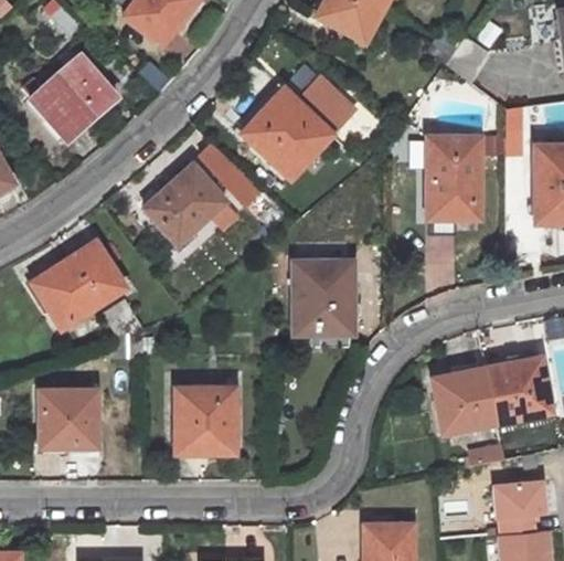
[(195,0),(134,0),(125,11),(162,43),(195,0)]
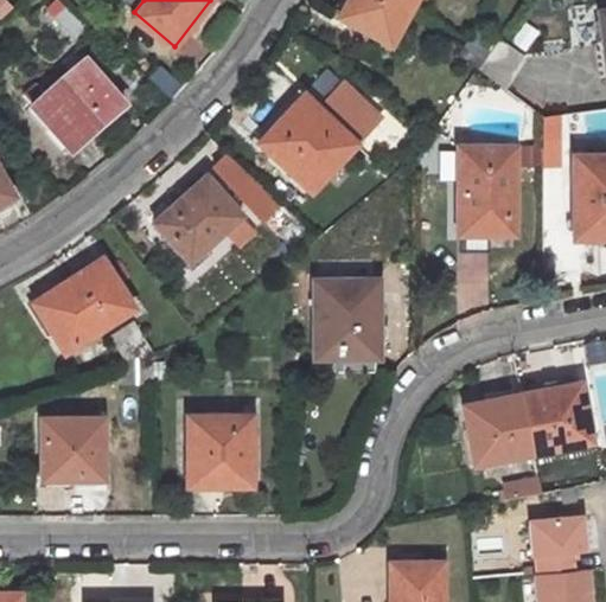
[(388,47),(414,0),(345,0),(336,18),(388,47)]
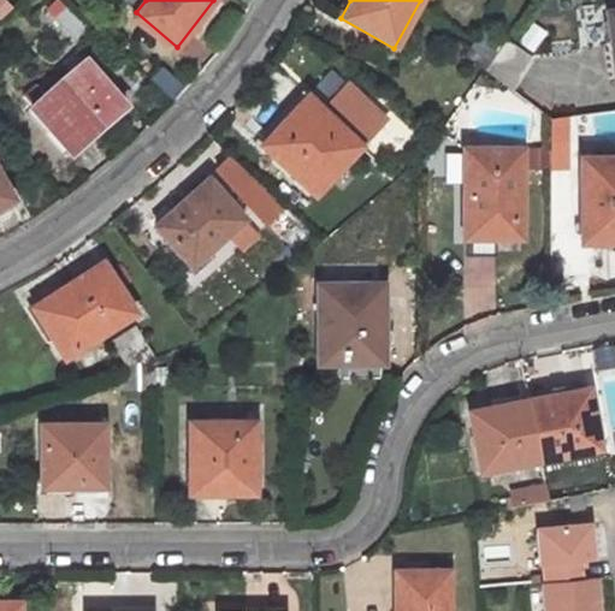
[(488,27),(466,54),(484,69),(485,67),(506,40),(488,27)]
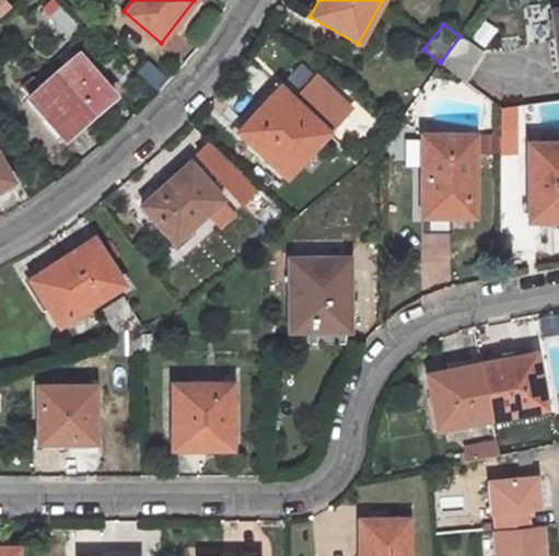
[(459,36),(441,61),(467,81),(488,50),(462,32),(459,36)]
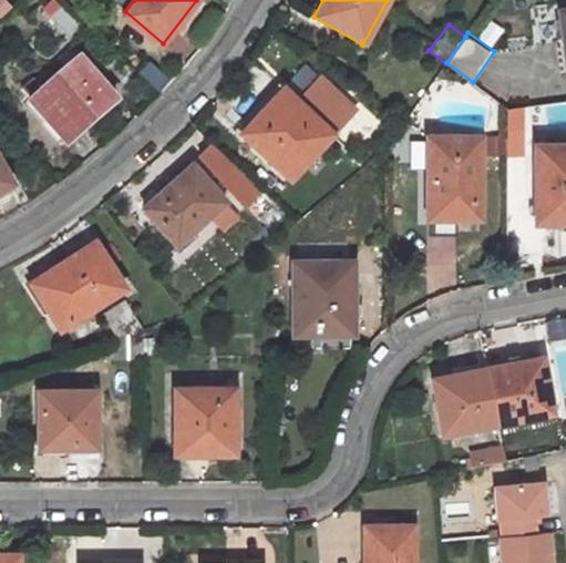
[(115,94),(80,52),(27,95),(58,133),(89,109),(93,113),(115,94)]
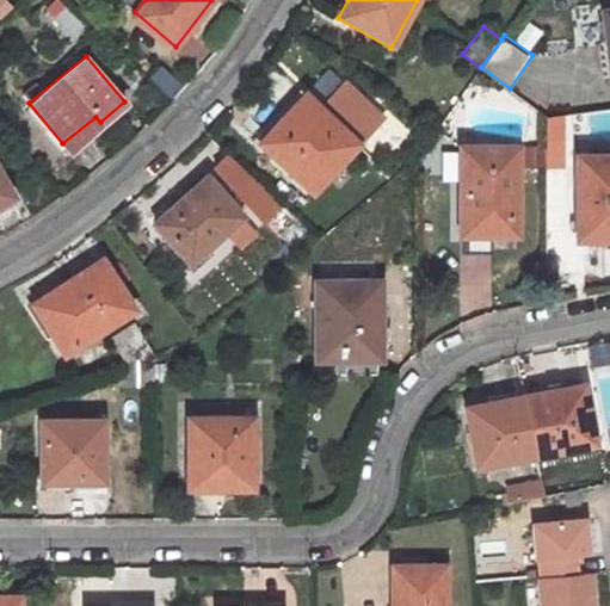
[(359,141),(302,86),(254,134),(313,190),(359,141)]
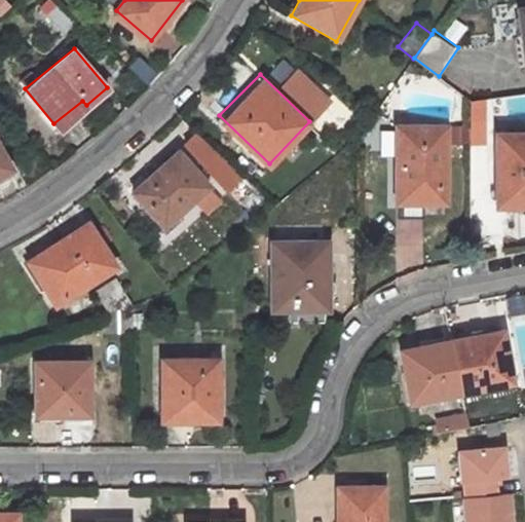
[(442,201),(446,125),(396,122),(391,198),(442,201)]
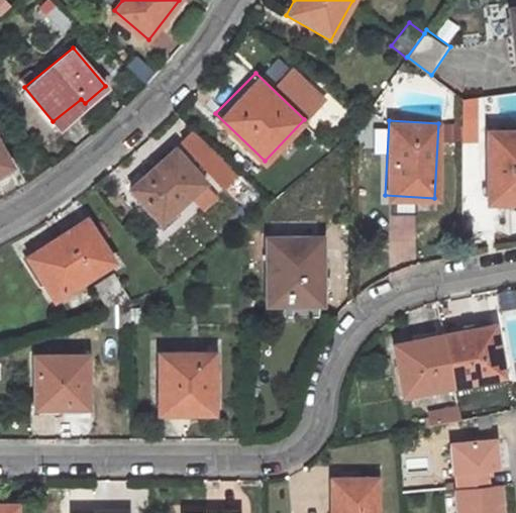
[(515,199),(515,131),(488,132),(489,203),(507,203),(507,200),(515,199)]
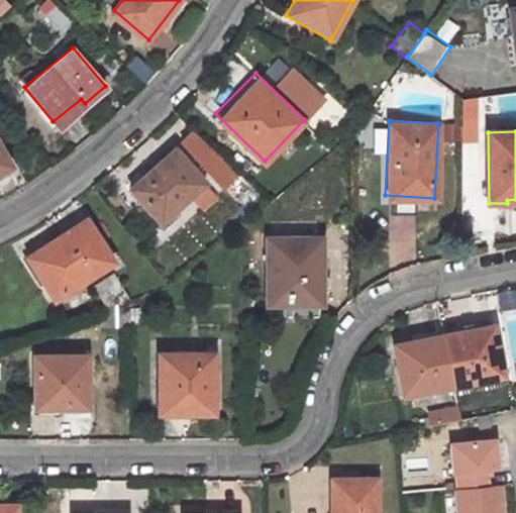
[(0,171),(10,166),(0,147),(0,171)]
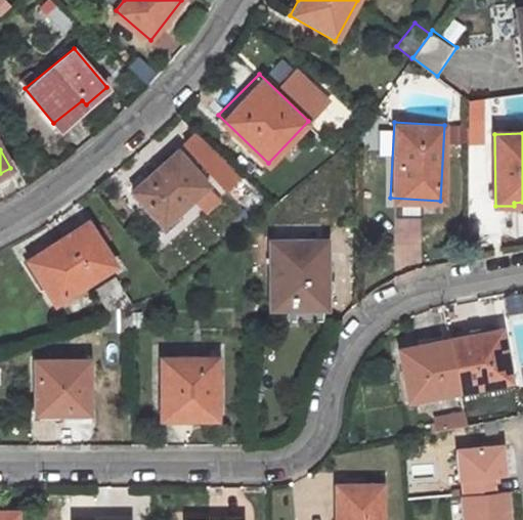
[(211,183),(179,149),(135,193),(166,228),(211,183)]
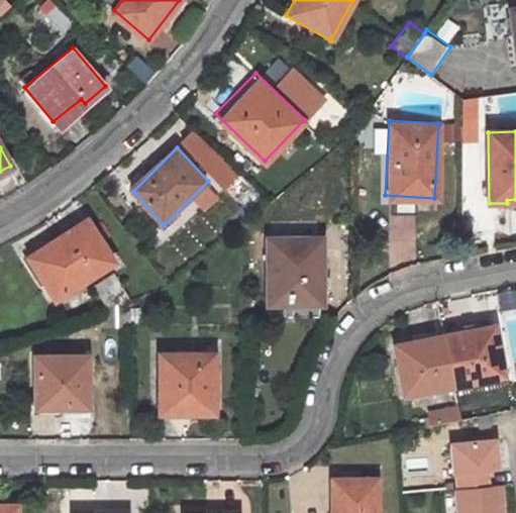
[(115,262),(88,218),(47,245),(48,247),(31,258),(59,300),(115,262)]
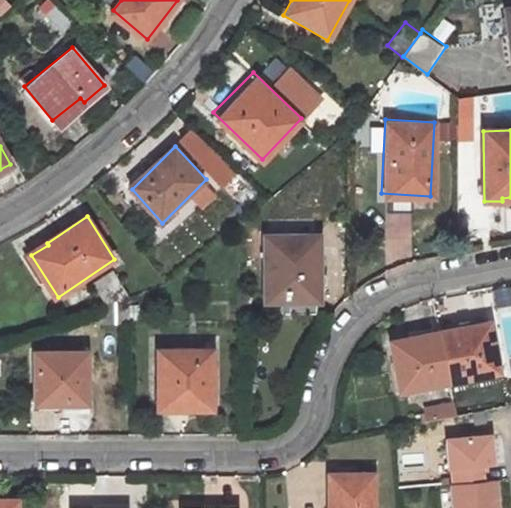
[(321,236),(266,236),(267,310),(310,309),(310,277),(321,276),(321,236)]
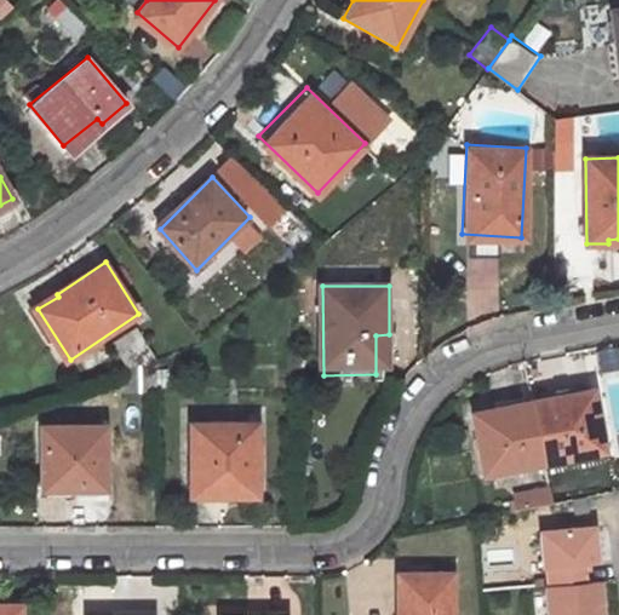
[(390,381),(389,334),(376,335),(376,374),(324,375),(324,381),(390,381)]
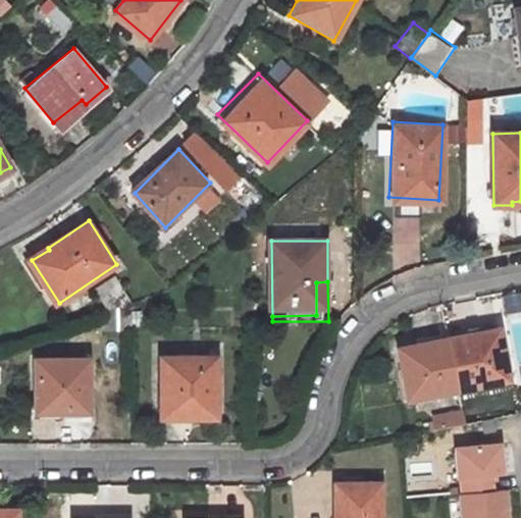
[(497,330),(398,348),(406,399),(505,382),(497,330)]
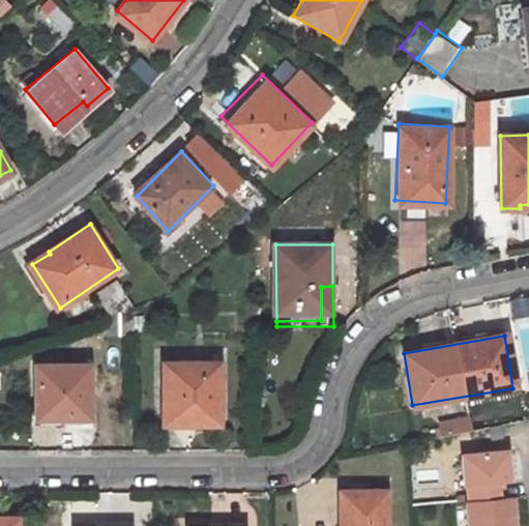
[(225,358),(168,358),(169,422),(226,421),(225,358)]
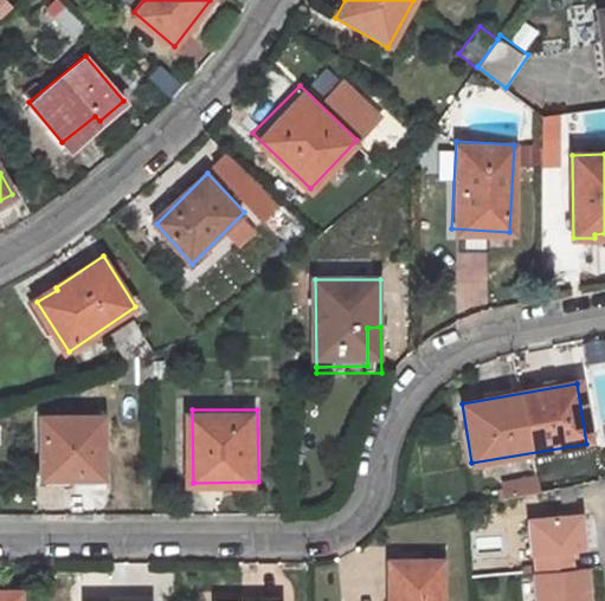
[(108,418),(47,417),(47,471),(79,473),(79,477),(108,477),(108,418)]
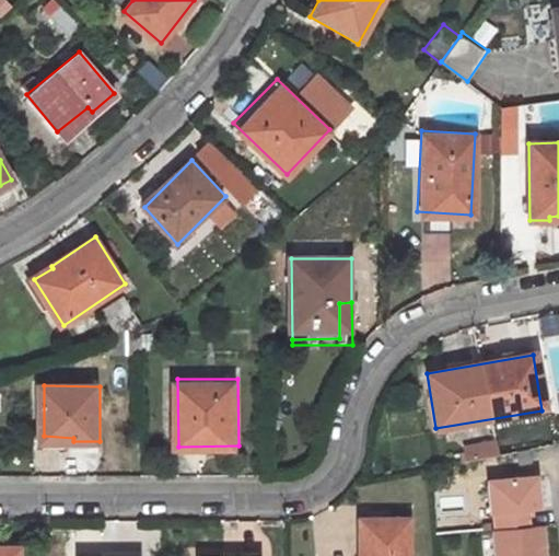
[(511,438),(497,441),(499,453),(513,451),(511,438)]
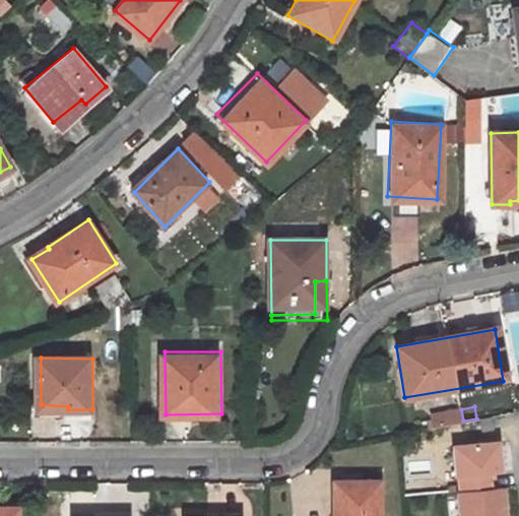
[(437,426),(463,421),(461,409),(435,414),(437,426)]
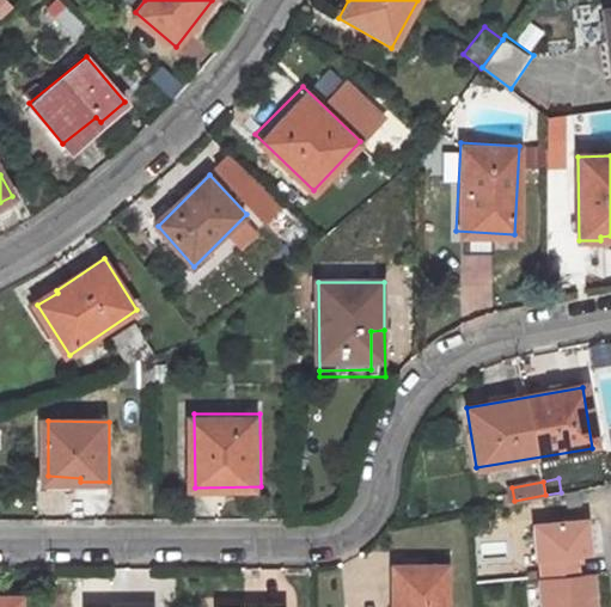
[(591,553),(587,517),(535,523),(538,558),(541,558),(543,576),(541,576),(543,606),(597,606),(593,571),(579,572),(576,555),(591,553)]
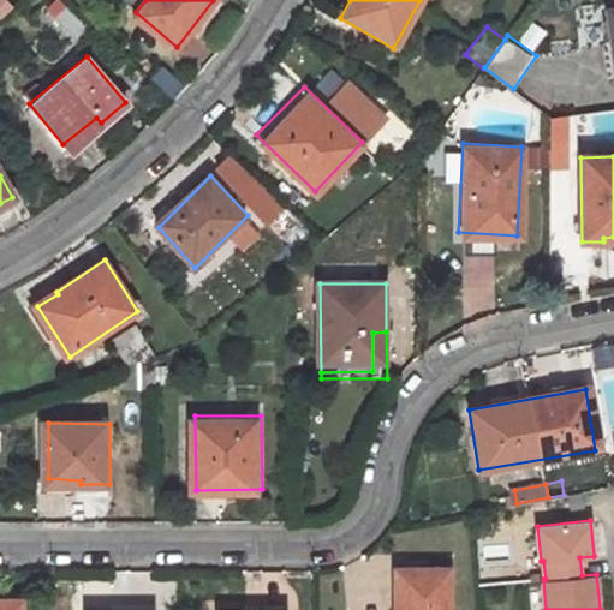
[(453,609),(453,567),(399,567),(400,609),(453,609)]
